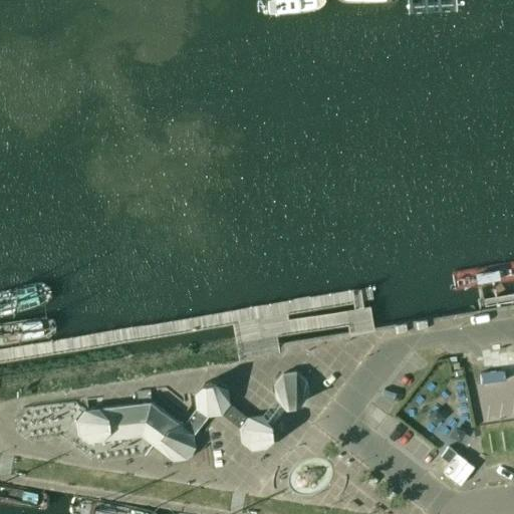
[(481,384),(505,379),(503,368),(479,372),(481,384)]
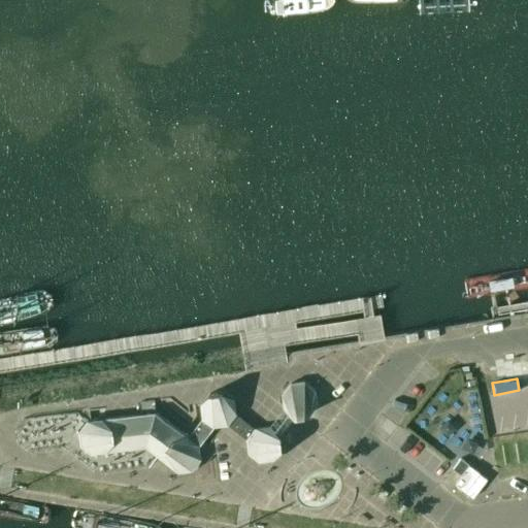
[(303,381),(290,383),(282,393),(284,406),(294,415),(301,414),(307,414),(316,402),(315,389),(303,381)]
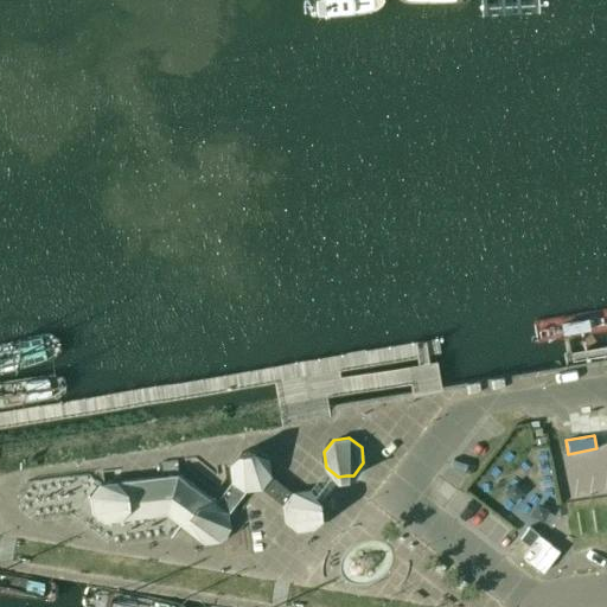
[(308,491),(293,492),(270,475),(268,459),(256,449),(241,452),(231,465),(232,480),(246,490),(261,487),(283,505),(285,521),(298,530),(313,528),(323,516),(320,500),(308,491)]
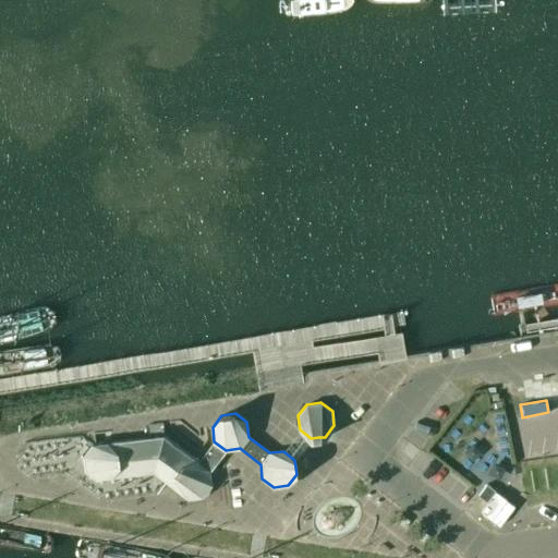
[(211,485),(209,471),(197,462),(164,435),(162,423),(147,424),(149,437),(92,445),(83,456),(85,470),(96,478),(154,472),(164,480),(187,498),(203,496),(207,490),(211,485)]
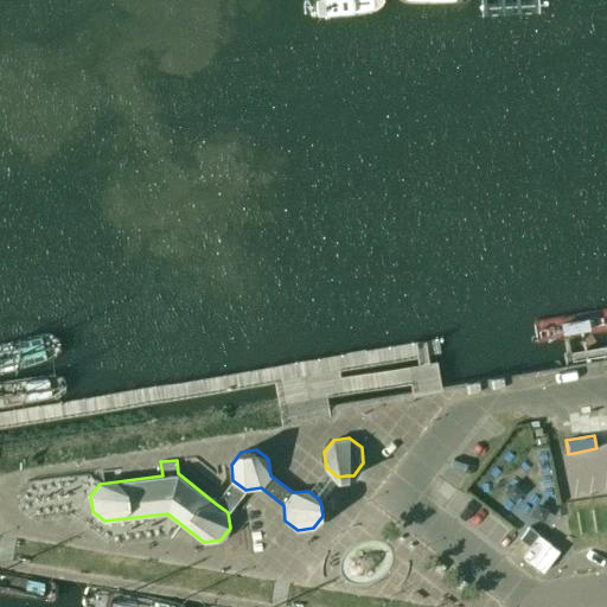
[(246,490),(232,480),(215,503),(228,512),(230,510),(231,508),(246,490)]
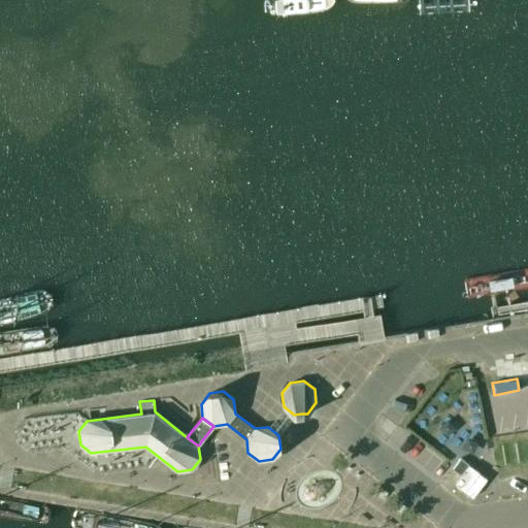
[(480,472),(469,464),(454,484),(465,492),(480,472)]
